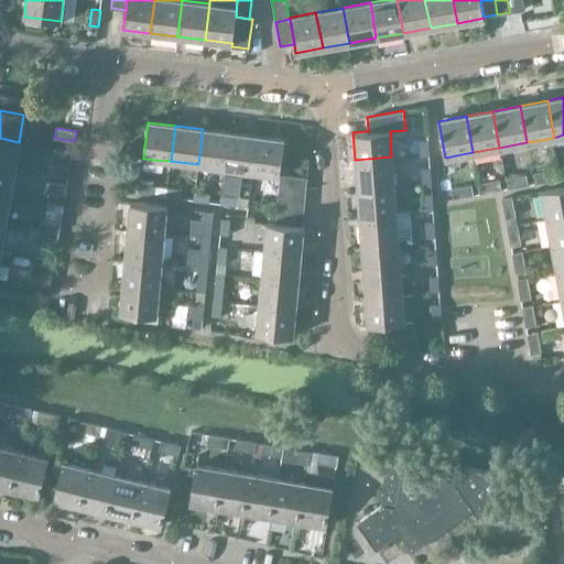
[(198,164),(226,167),(229,131),(203,129),(198,164)]
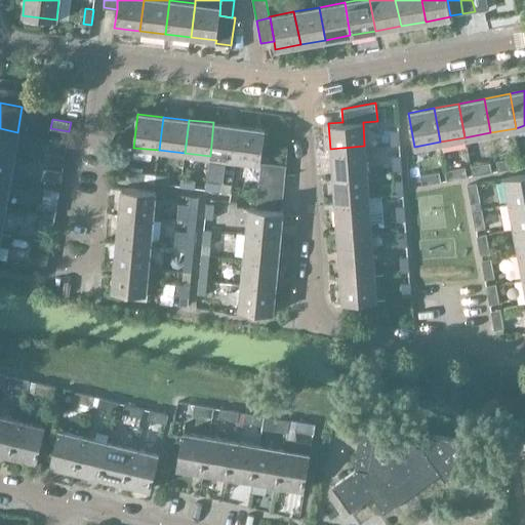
[(210,156),(236,159),(239,125),(213,122),(210,156)]
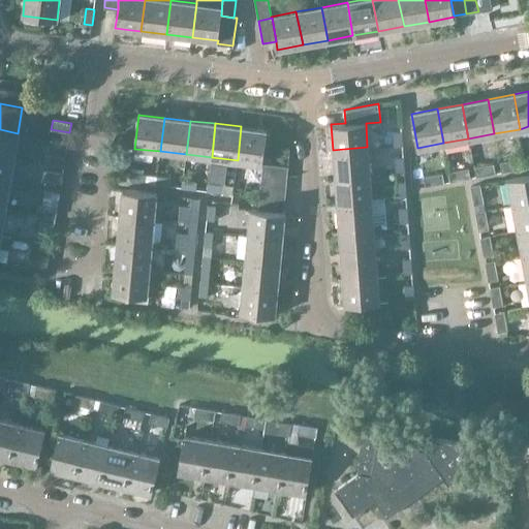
[(267,129),(241,126),(238,160),(263,163),(267,129)]
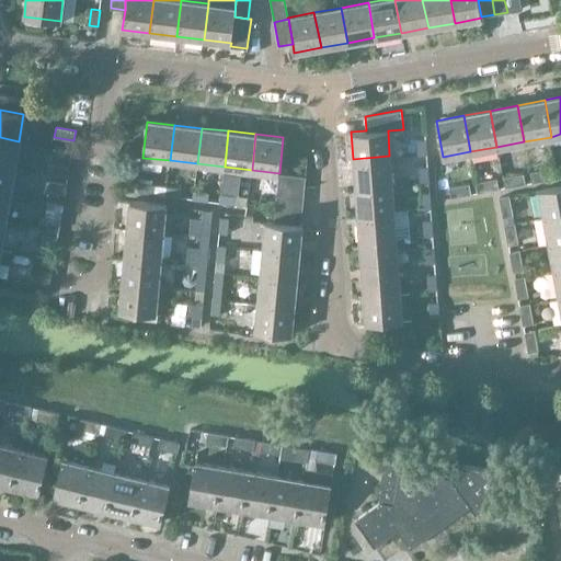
[(19,141),(0,137),(0,164),(14,168),(19,141)]
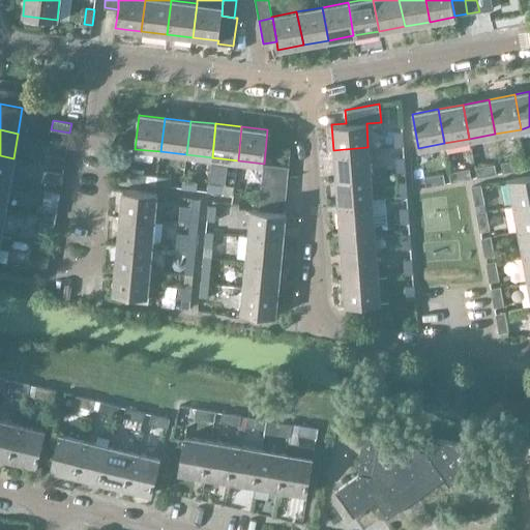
[(404,146),(403,131),(393,133),(394,146),(404,146)]
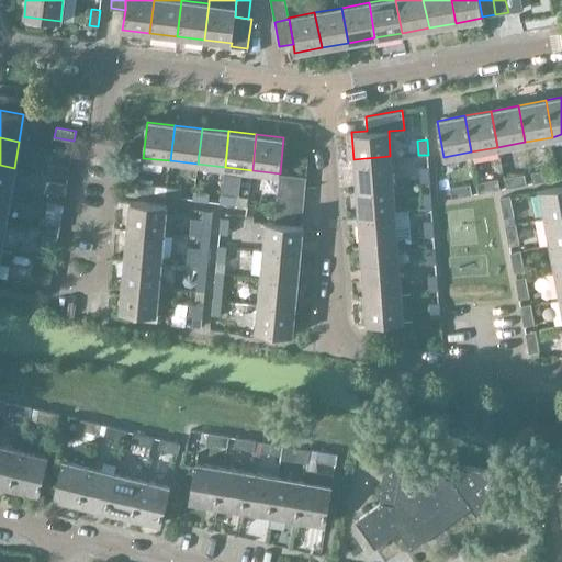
[(392,183),(390,156),(353,159),(356,187),(392,183)]
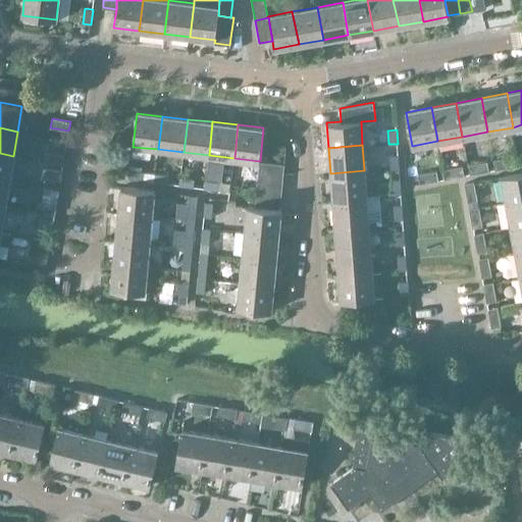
[(0,178),(9,181),(13,156),(0,153),(0,178)]
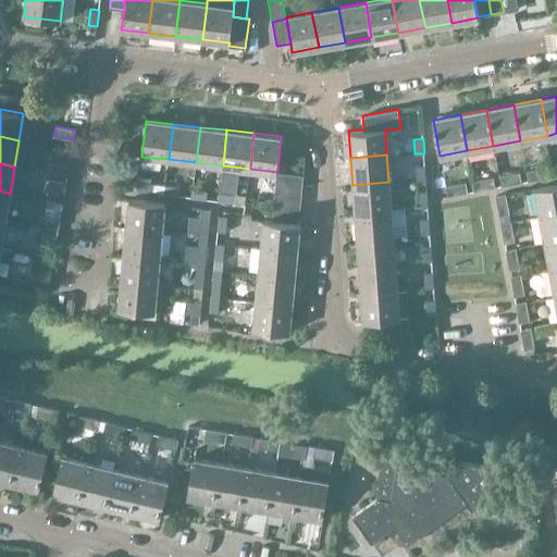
[(67,165),(49,163),(47,173),(66,176),(67,165)]
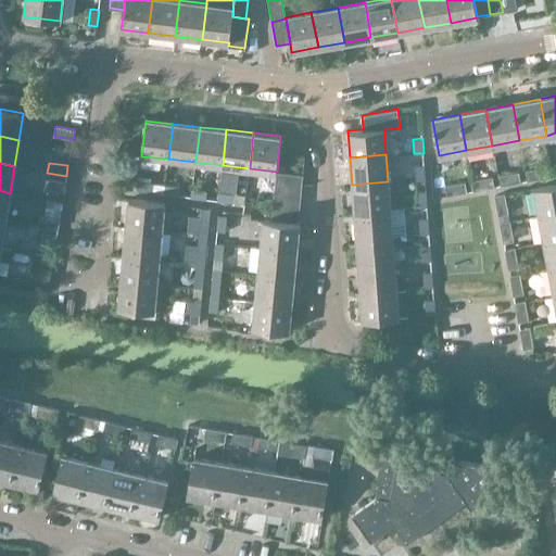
[(426,180),(425,164),(415,165),(416,180),(426,180)]
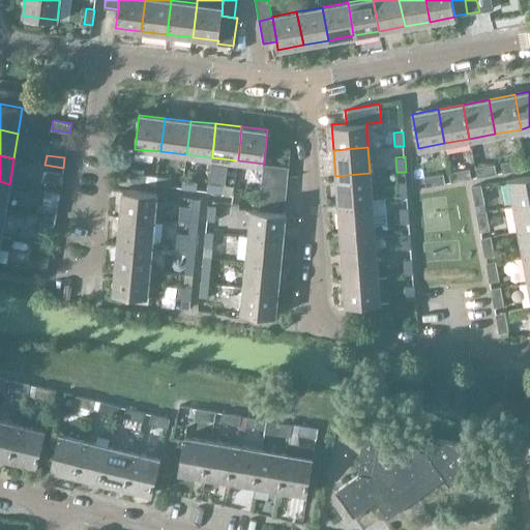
[(502,172),(522,169),(520,159),(501,163),(502,172)]
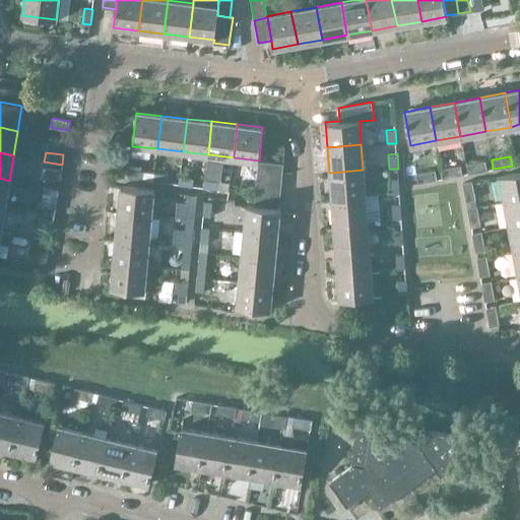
[(282,164),(259,160),(258,169),(282,171),(282,164)]
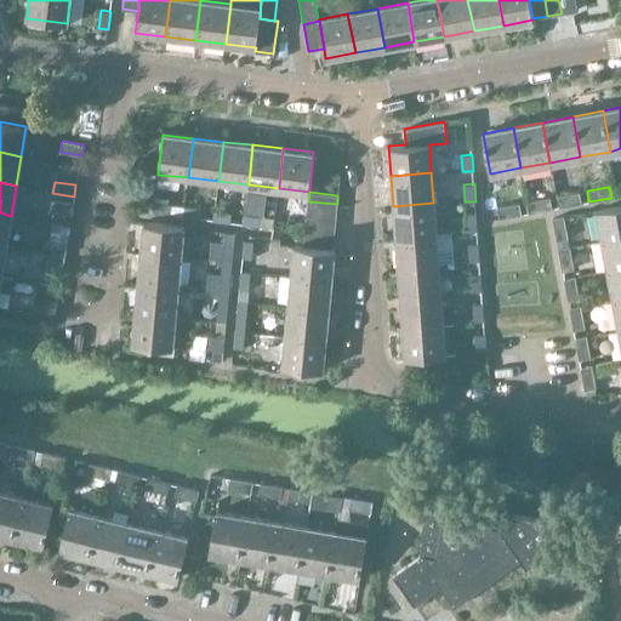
[(581,204),(580,192),(557,197),(559,208),(581,204)]
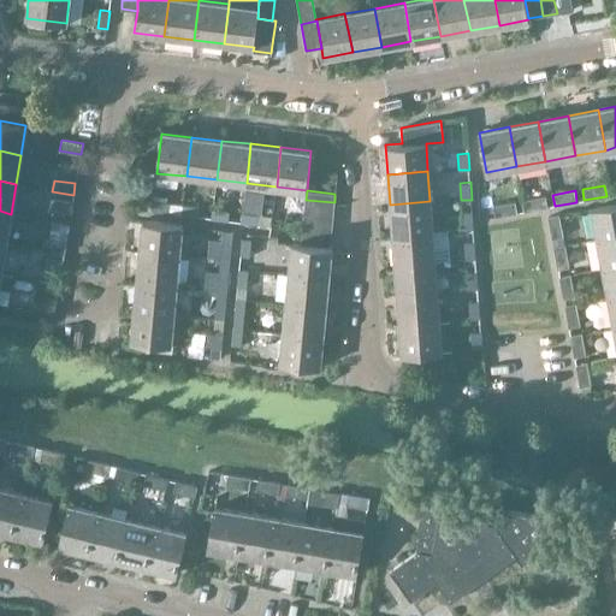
[(525,212),(548,207),(545,196),(523,200),(525,212)]
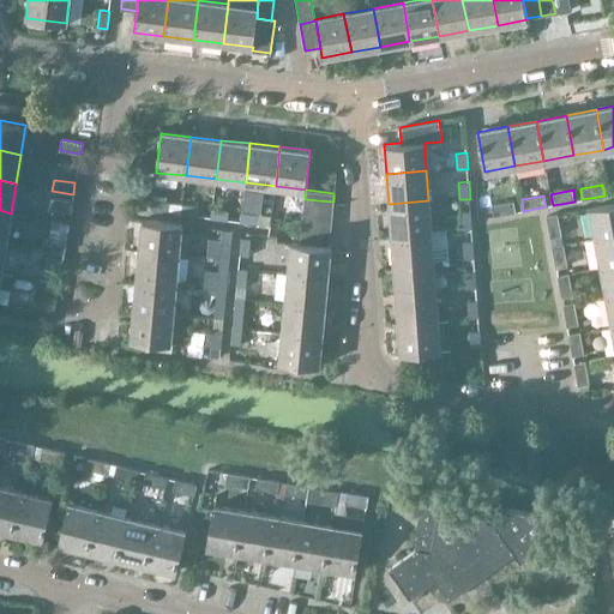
[(49,209),(70,212),(71,202),(50,198),(49,209)]
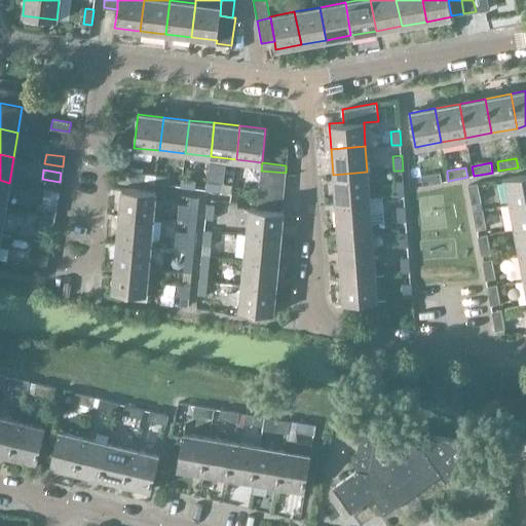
[(286,173),(261,171),(259,183),(284,185),(286,173)]
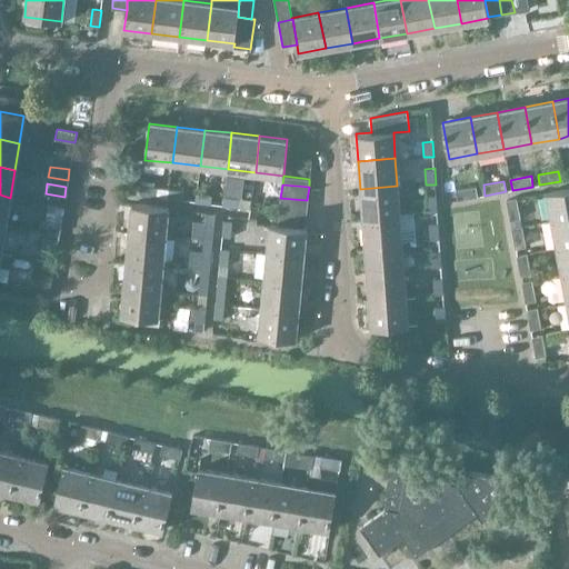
[(157,188),(141,186),(140,195),(156,197),(157,188)]
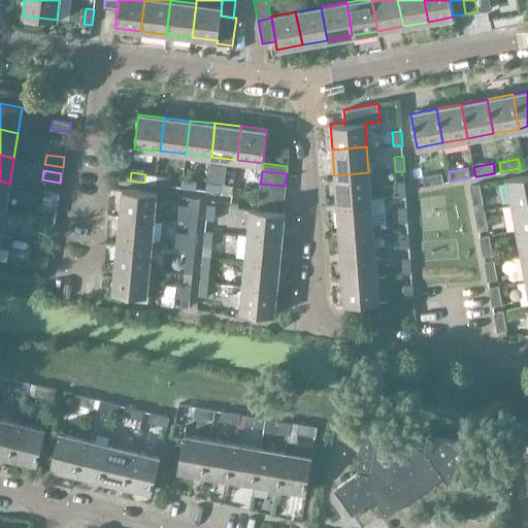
[(336,201),(370,198),(368,172),(334,175),(336,201)]
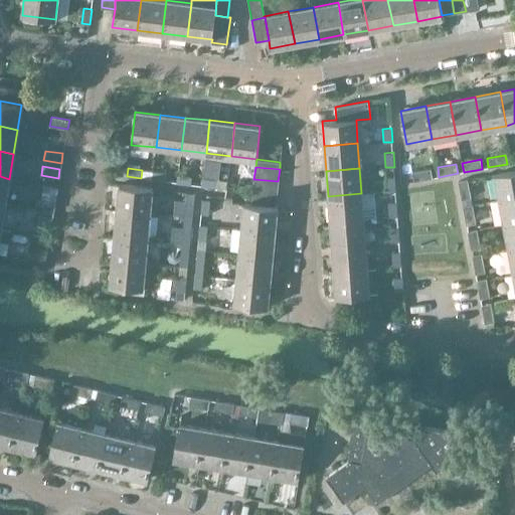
[(413,181),(433,178),(431,168),(412,172),(413,181)]
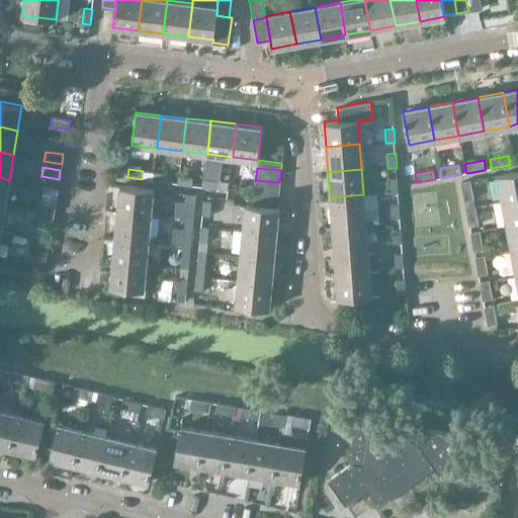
[(168,172),(155,171),(155,172),(154,172),(153,180),(167,182),(168,172)]
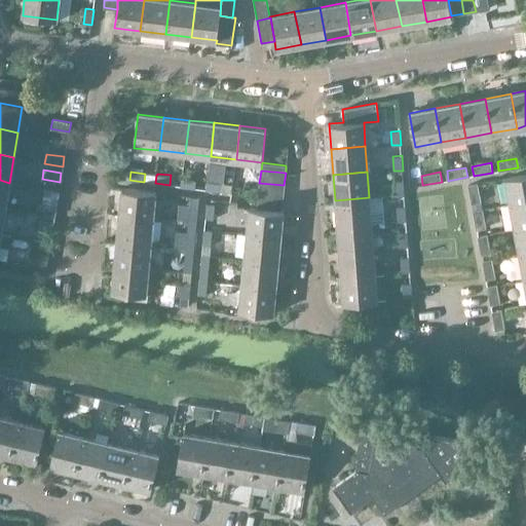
[(525,174),(505,178),(510,203),(525,199),(525,174)]
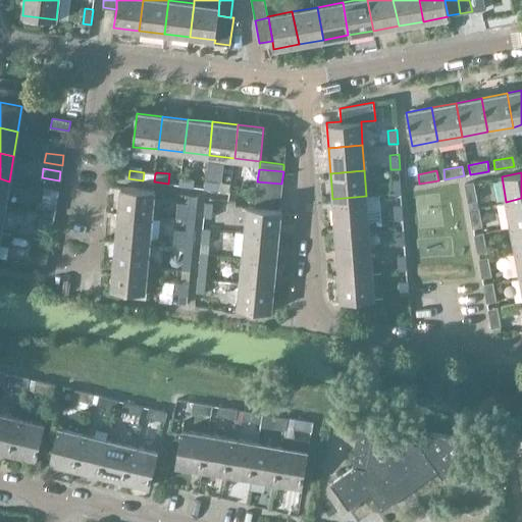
[(195,178),(180,176),(179,186),(194,188),(195,178)]
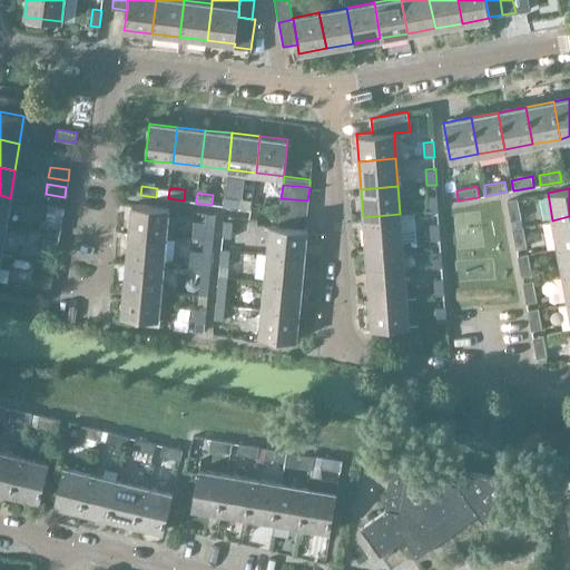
[(0,195),(0,224),(6,225),(10,198),(0,195)]
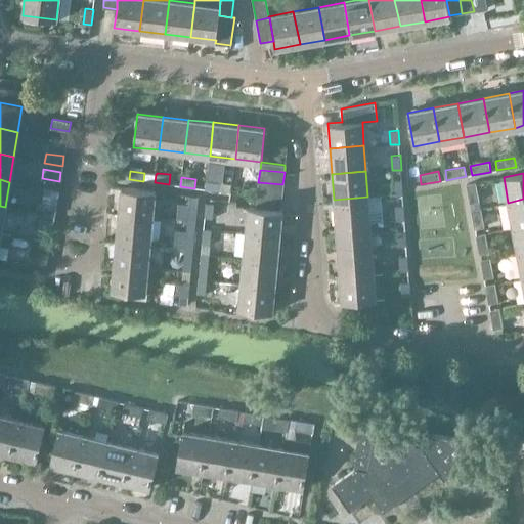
[(402,194),(401,180),(393,181),(394,195),(402,194)]
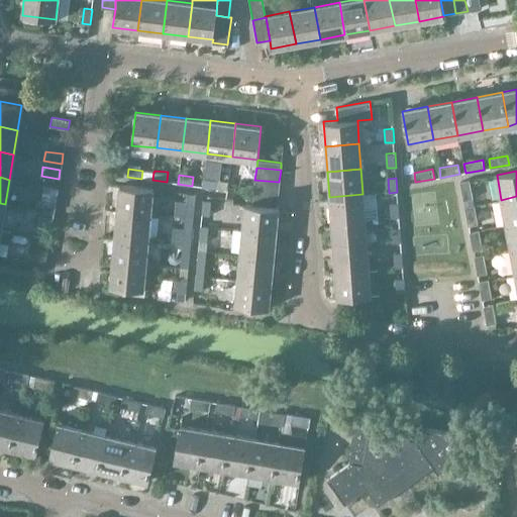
[(202,187),(216,189),(217,180),(203,179),(202,187)]
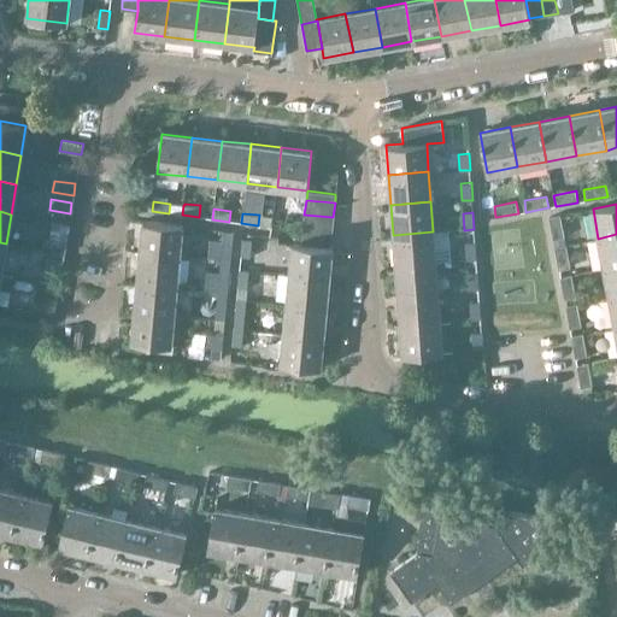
[(331,231),(333,217),(304,215),(303,229),(331,231)]
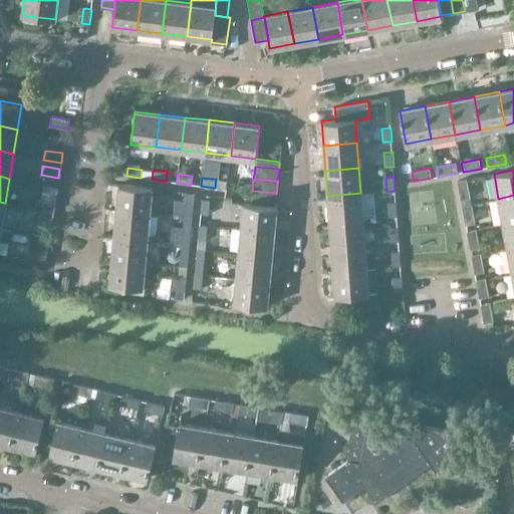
[(460,200),(470,198),(467,179),(457,181),(460,200)]
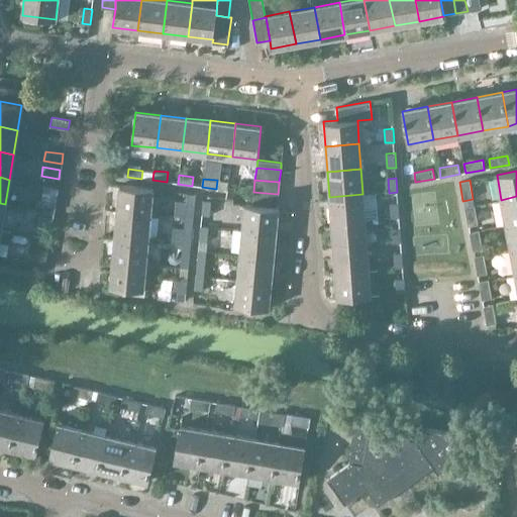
[(119,185),(117,210),(150,213),(152,188),(119,185)]
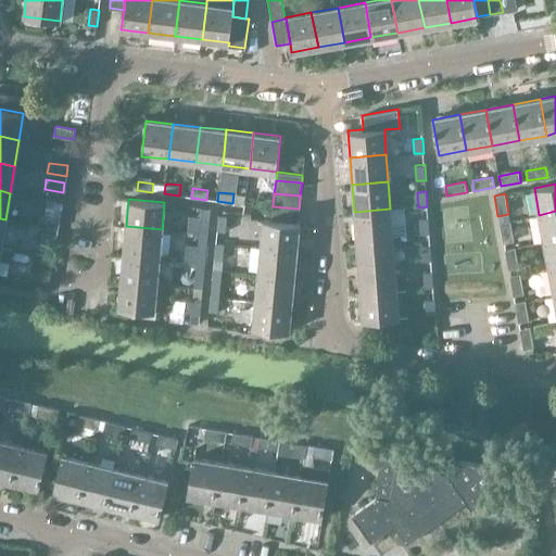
[(273,206),(272,218),(297,222),(299,209),(273,206)]
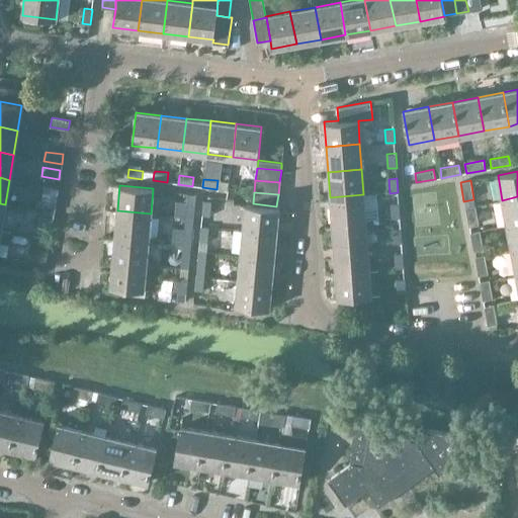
[(365,220),(363,194),(330,197),(331,222),(365,220)]
